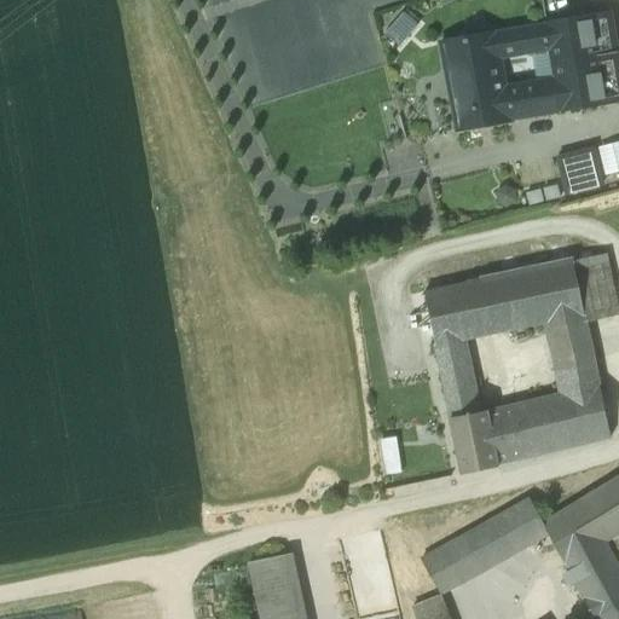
[(541,0),(542,13),(561,11),(560,0),(541,0)]
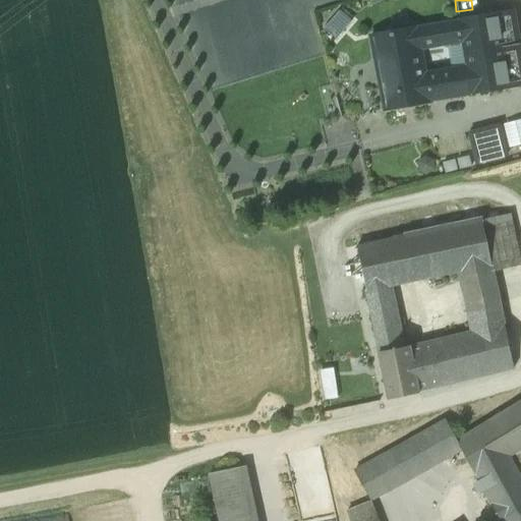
[(320,26),(334,41),(352,22),(338,9),(320,26)]
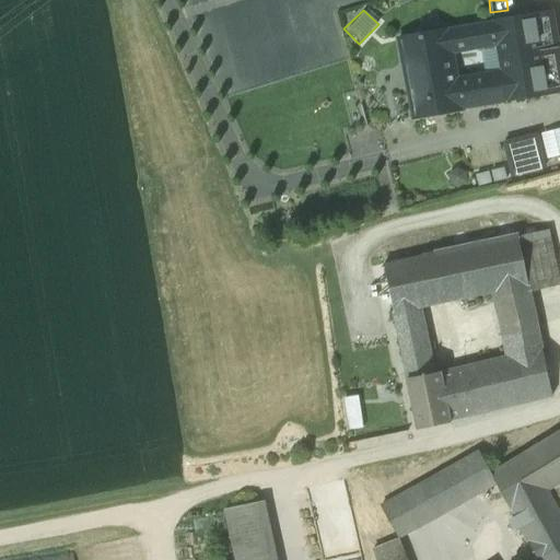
[(559,60),(552,12),(492,22),(492,23),(497,47),(501,74),(505,102),(559,92),(559,60)]
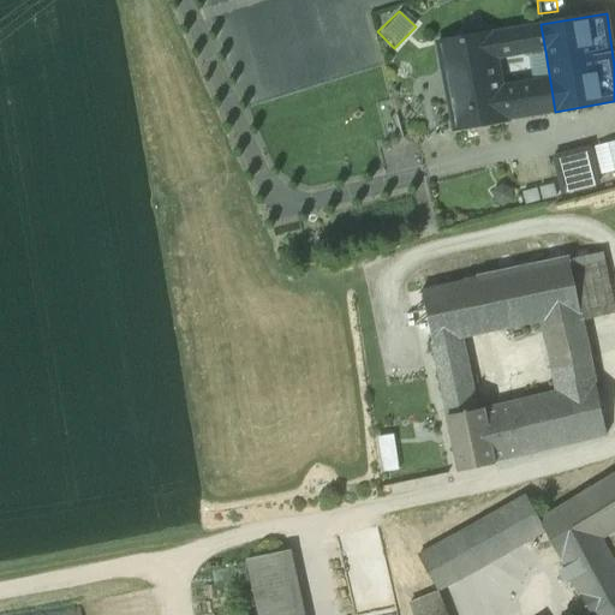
[(490,34),(437,43),(454,131),(507,121),(507,120),(501,89),(496,61),(545,52),(541,25),(490,34)]
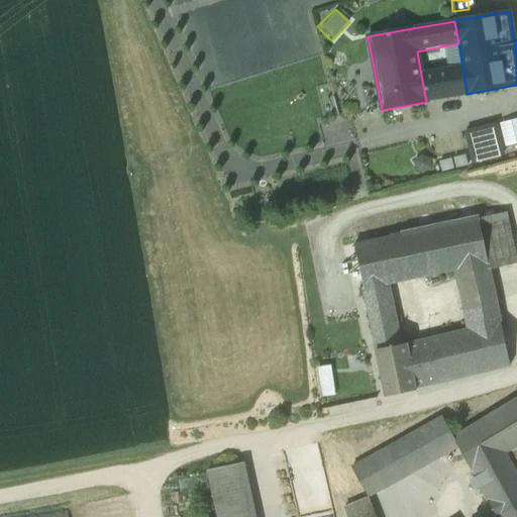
[(462,69),(421,75),(426,101),(468,94),(467,94),(462,69)]
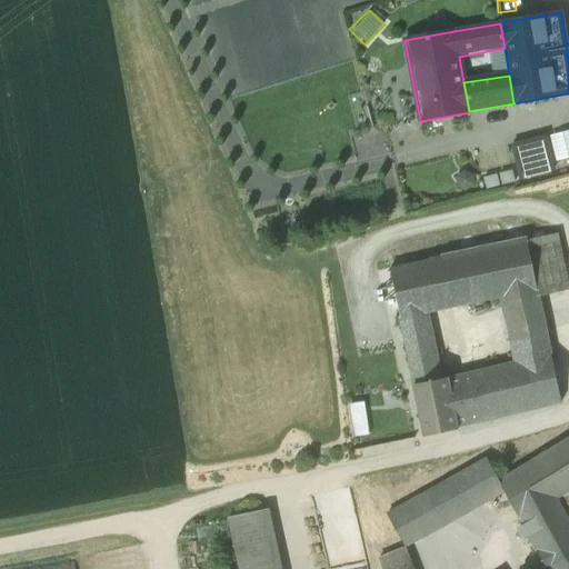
[(568,128),(547,135),(553,160),(568,156),(568,128)]
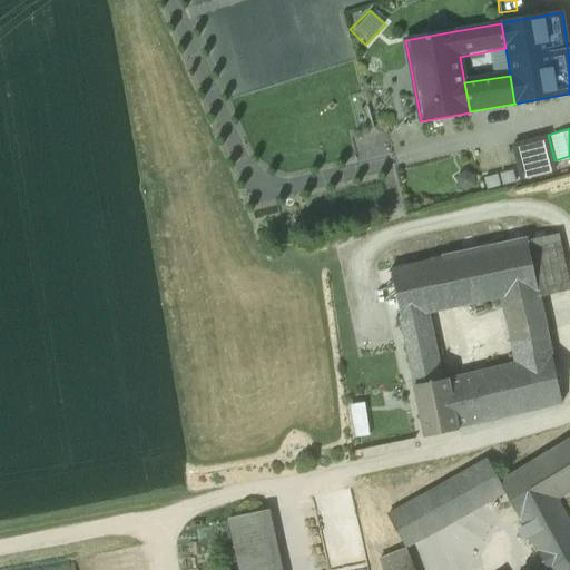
[(546,138),(512,146),(521,179),(554,170),(546,138)]
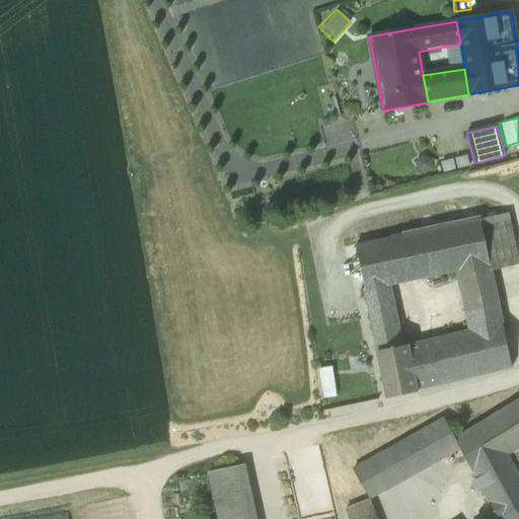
[(476,198),(364,221),(369,243),(480,220),(476,198)]
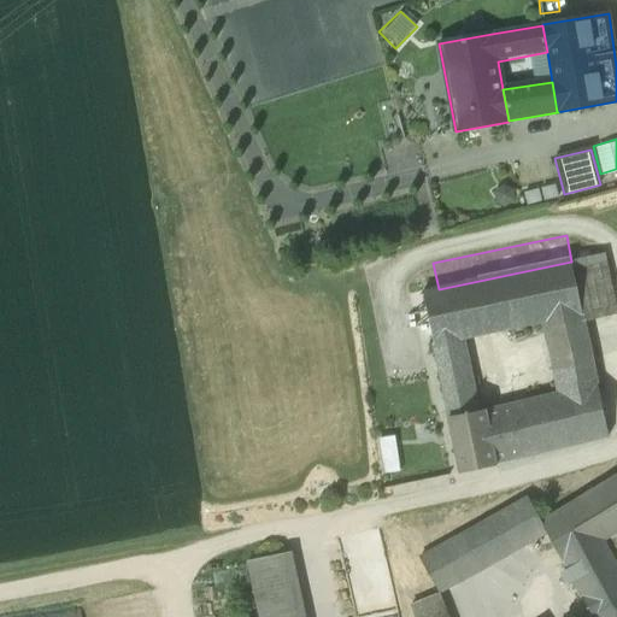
[(593,258),(571,262),(583,313),(585,321),(606,316),(593,258)]
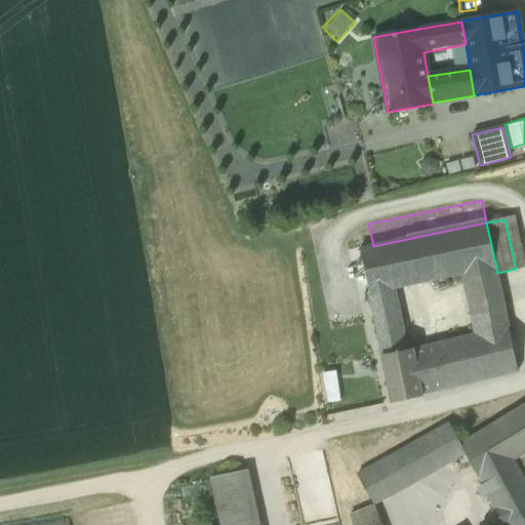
[(462,274),(496,267),(486,223),(373,246),(363,248),(372,292),(391,288),(462,274)]
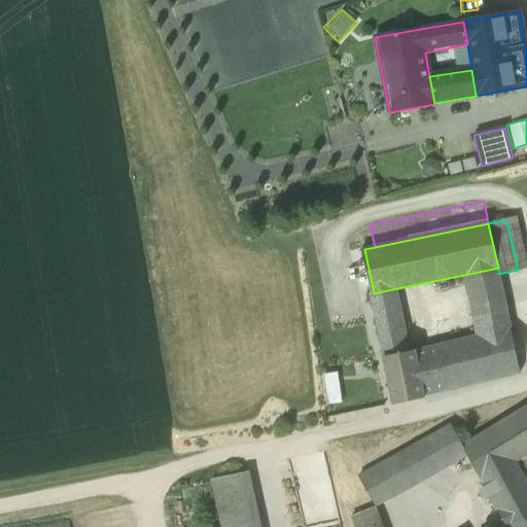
[(498,268),(464,275),(479,338),(441,347),(450,390),(522,374),(499,274),(498,268)]
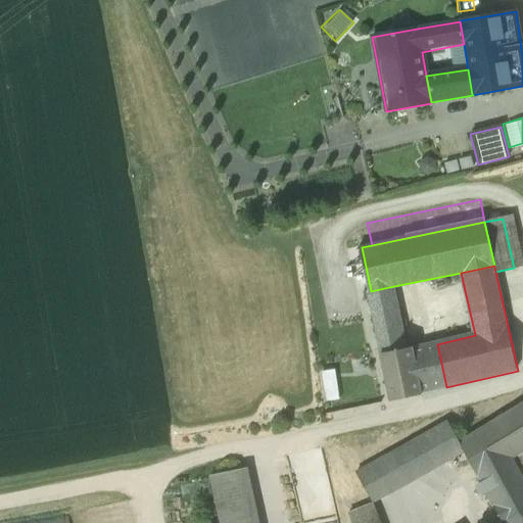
[(389,287),(371,291),(383,353),(400,349),(403,336),(394,296),(389,287)]
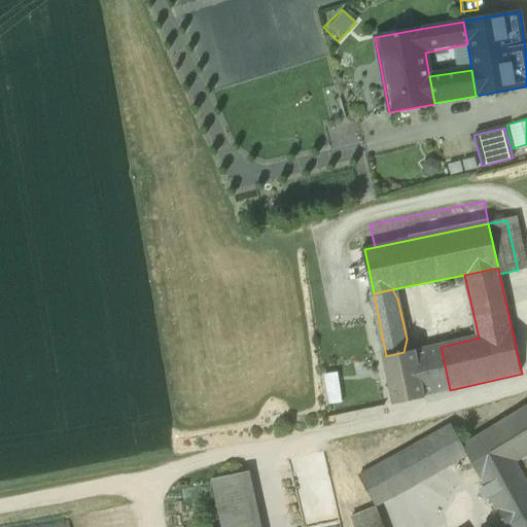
[(417,352),(416,350),(403,352),(386,356),(396,405),(426,398),(425,395),(450,390),(441,347),(417,352)]
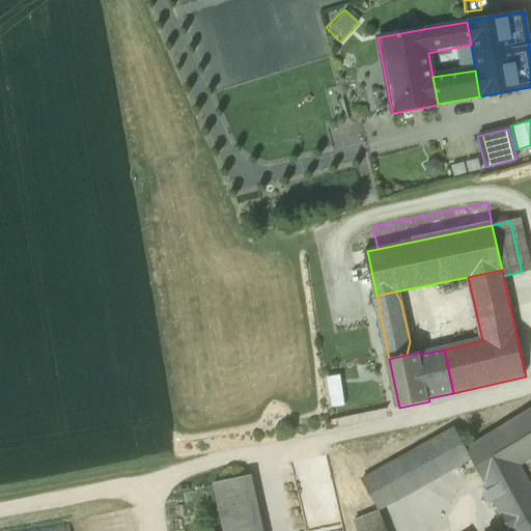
[(336,373),(323,376),(329,406),(342,402),(336,373)]
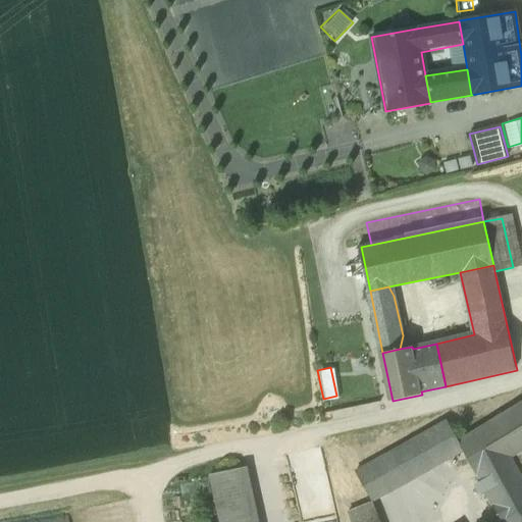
[(521,402),(458,441),(457,441),(462,452),(476,477),(513,456),(521,450),(521,402)]
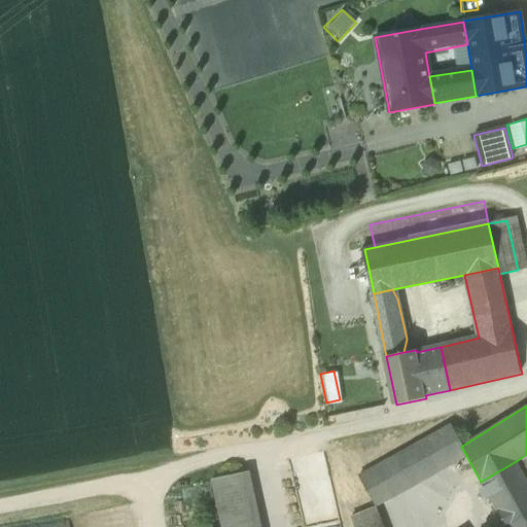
[(452,425),(380,465),(396,495),(466,456),(461,446),(462,446),(452,425)]
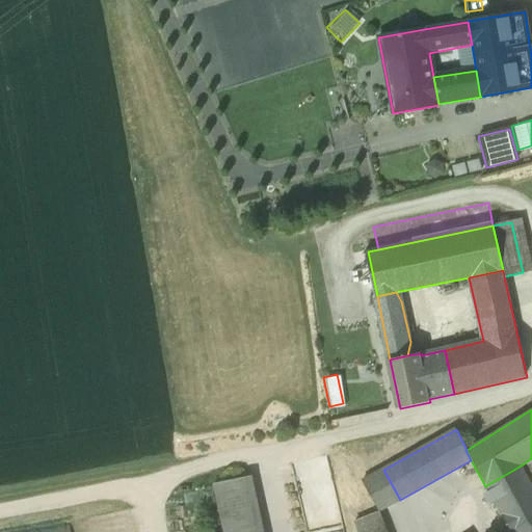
[(531,481),(523,464),(485,486),(503,519),(531,500),(531,481)]
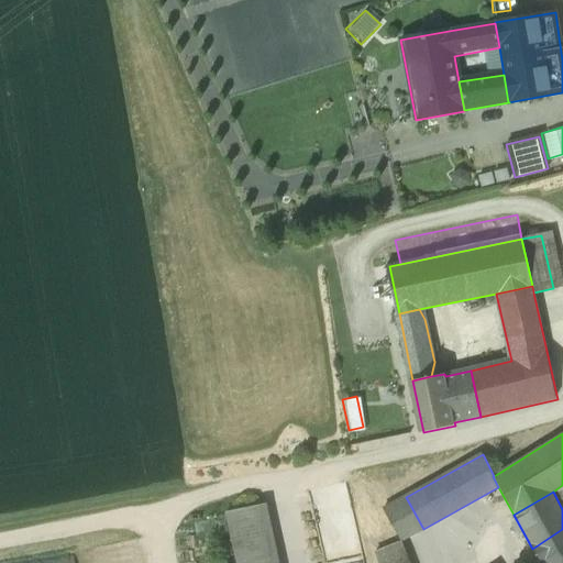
[(406,497),(383,510),(400,541),(423,529),(406,497)]
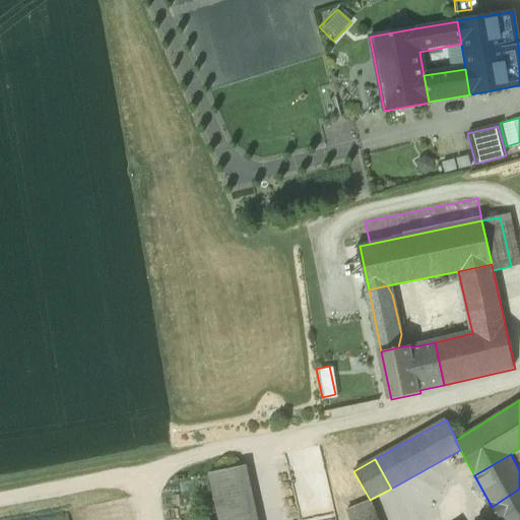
[(250,519),(240,468),(209,474),(219,519),(250,519)]
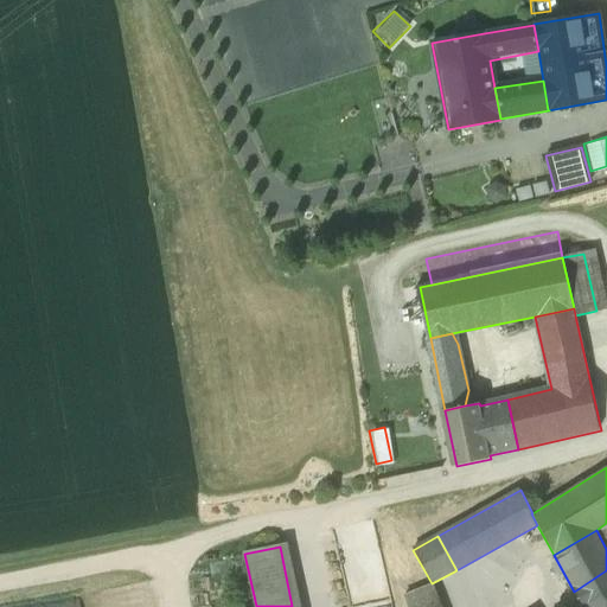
[(439,606),(432,583),(404,593),(409,606),(439,606)]
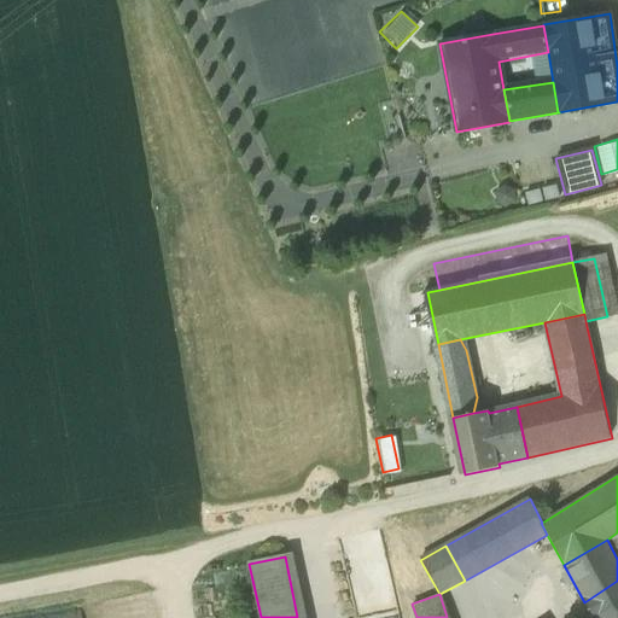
[(617,617),(617,599),(593,617),(617,617)]
